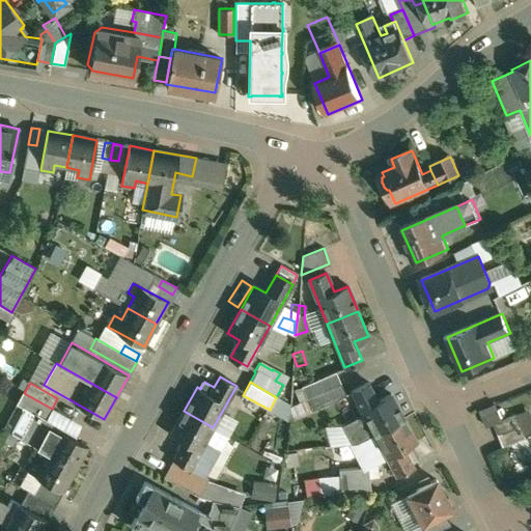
[(339,384),(306,398),(311,411),(345,396),(339,384)]
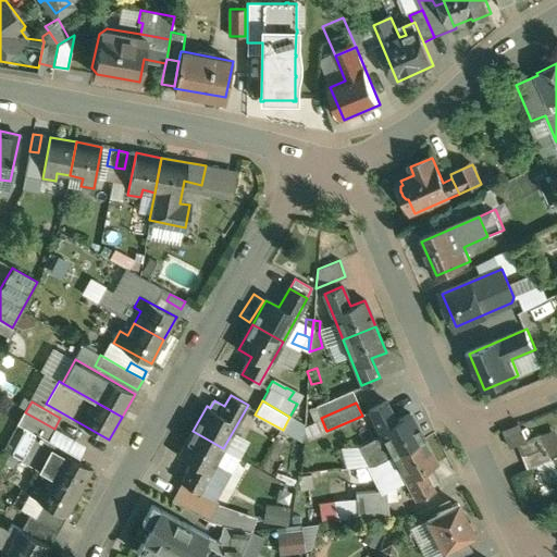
[(410,413),(396,421),(386,403),(369,411),(385,442),(393,456),(424,438),(410,413)]
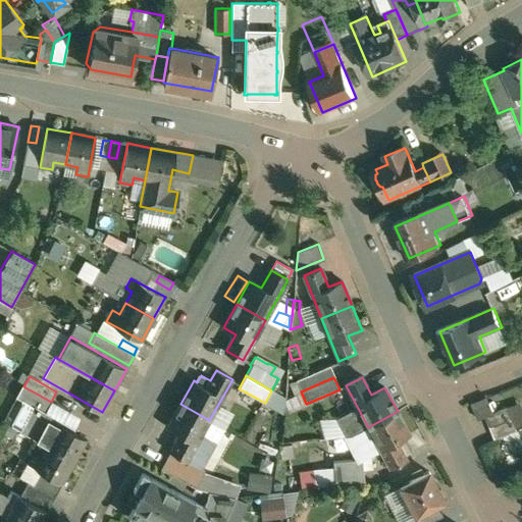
[(506,392),(476,402),(490,439),(521,427),(521,399),(511,404),(506,392)]
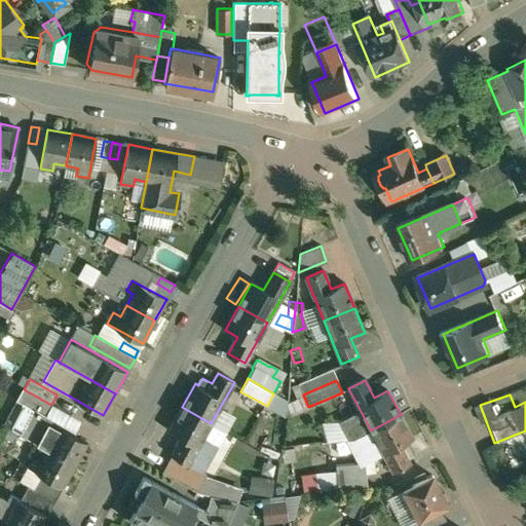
[(211,423),(182,407),(168,430),(181,438),(172,455),(188,464),(211,423)]
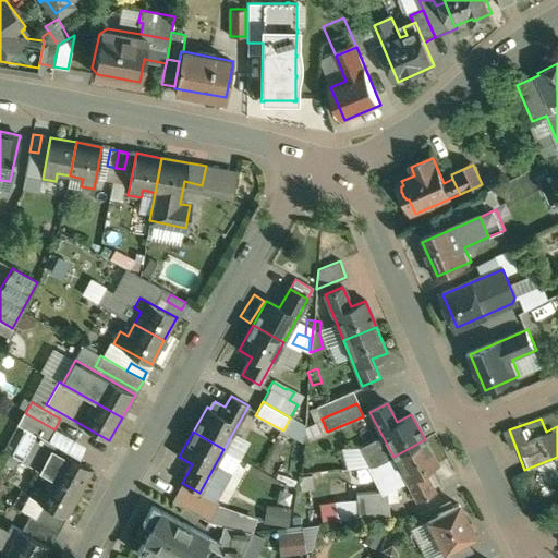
[(376,439),(360,448),(371,468),(376,466),(393,457),(386,443),(379,446),(376,439)]
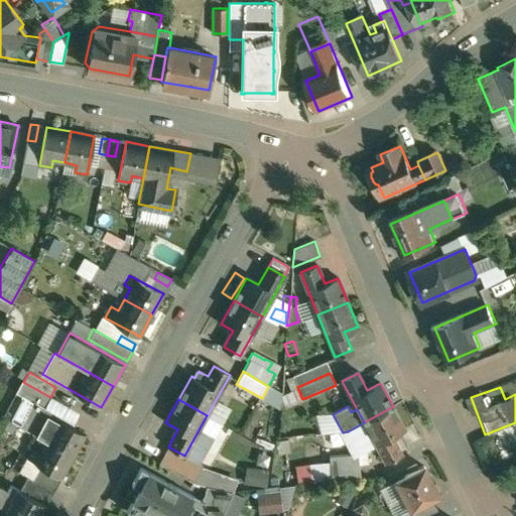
[(393,406),(364,422),(386,463),(402,454),(392,436),(405,429),(393,406)]
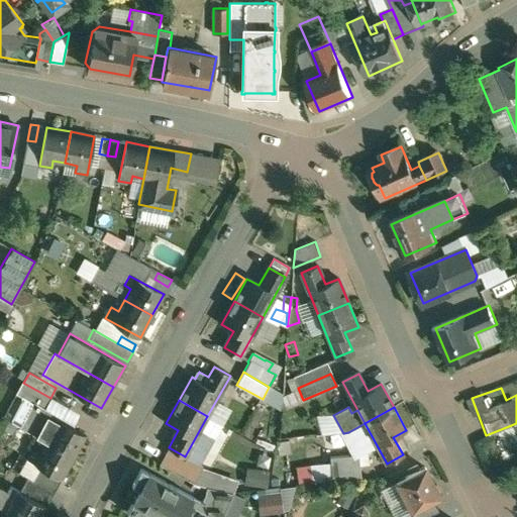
[(93,421),(79,413),(75,421),(89,428),(93,421)]
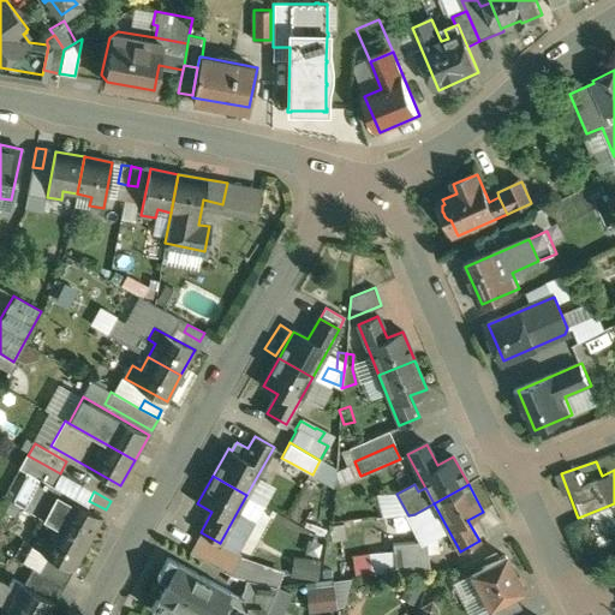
[(101,519),(59,496),(53,508),(60,513),(53,524),(88,543),(101,519)]
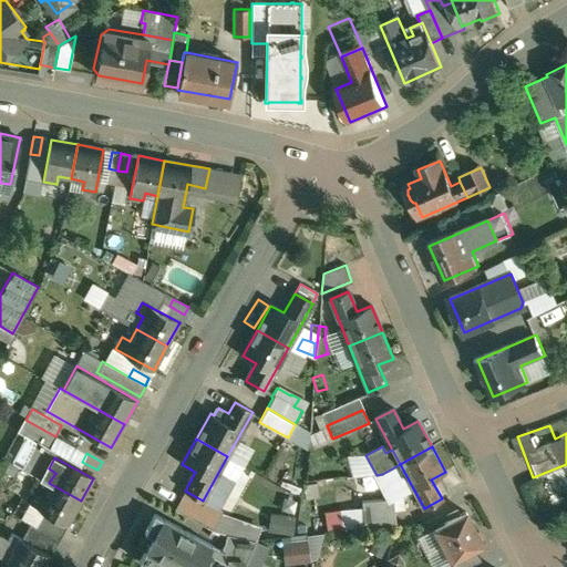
[(49,483),(38,477),(30,492),(33,494),(28,504),(44,514),(45,512),(68,524),(81,501),(49,483)]
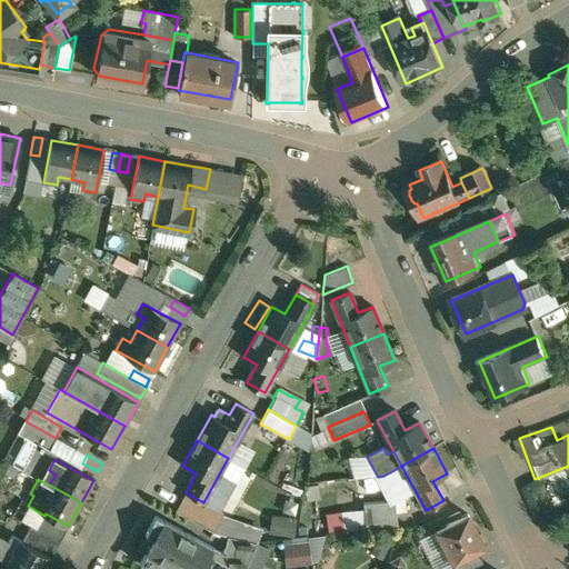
[(215,515),(183,497),(176,511),(207,528),(215,515)]
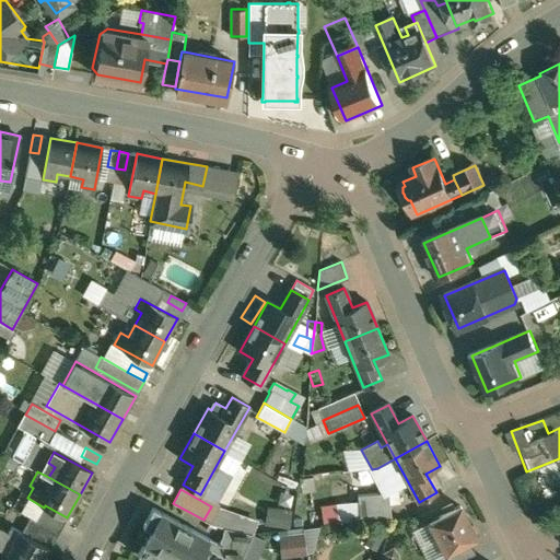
[(388,493),(358,496),(360,522),(391,520),(388,493)]
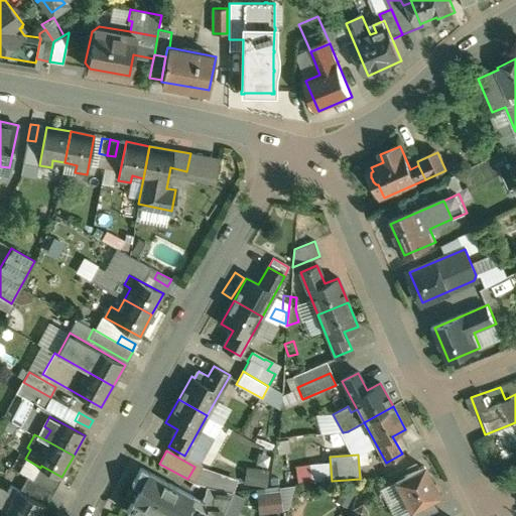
[(61,477),(41,466),(40,468),(33,480),(39,483),(53,491),(61,477)]
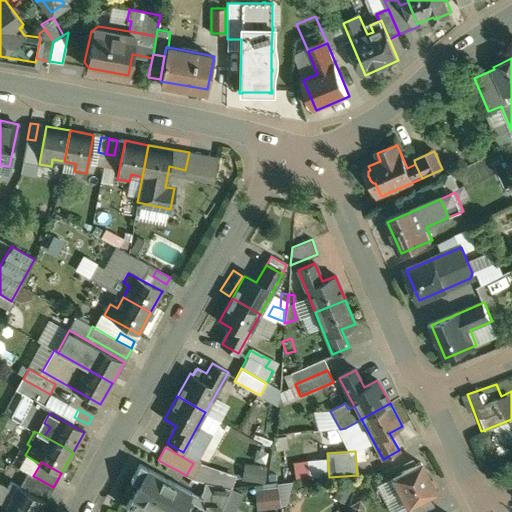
[(247,462),(244,479),(267,482),(270,466),(247,462)]
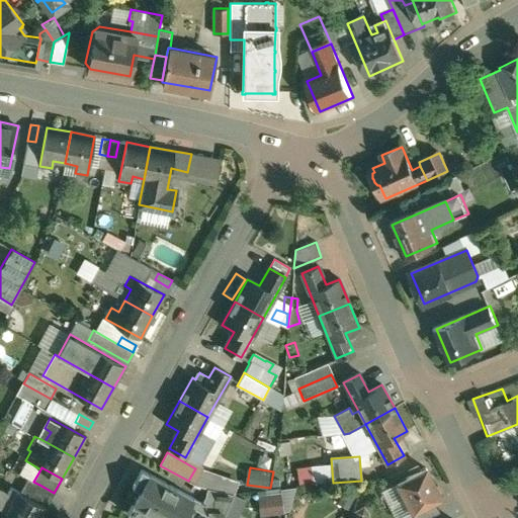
[(420,471),(419,467),(409,472),(411,477),(398,484),(412,510),(412,511),(433,500),(440,496),(426,468),(420,471)]
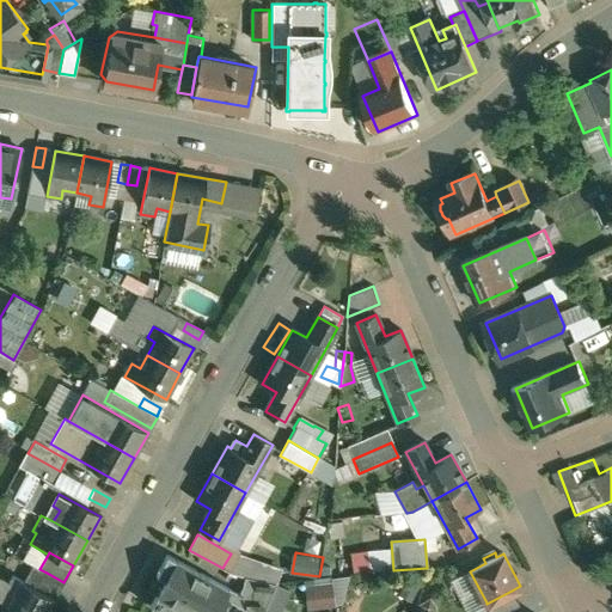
[(230,588),(167,554),(157,574),(165,579),(150,606),(171,611),(215,611),(224,598),(230,588)]
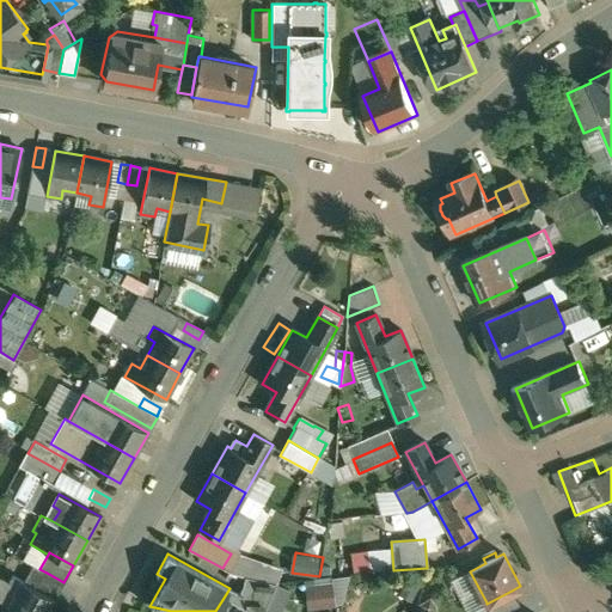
[(63,582),(47,573),(41,582),(57,592),(63,582)]
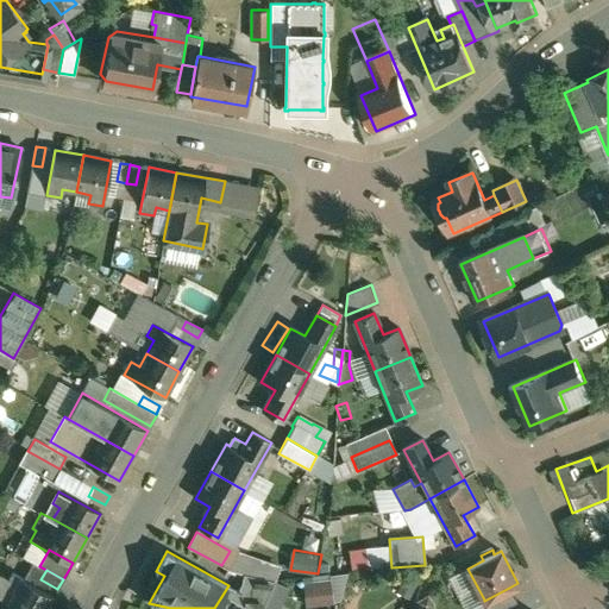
[(349,598),(346,572),(334,573),(336,600),(349,598)]
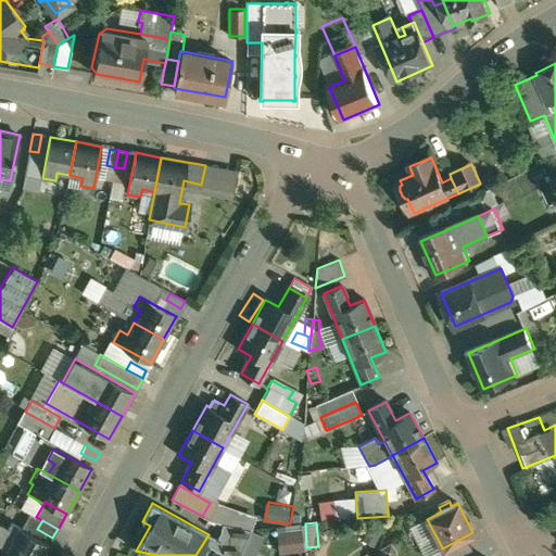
[(239,555),(251,530),(223,523),(220,532),(218,538),(219,539),(218,540),(209,534),(203,543),(226,555),(239,555)]
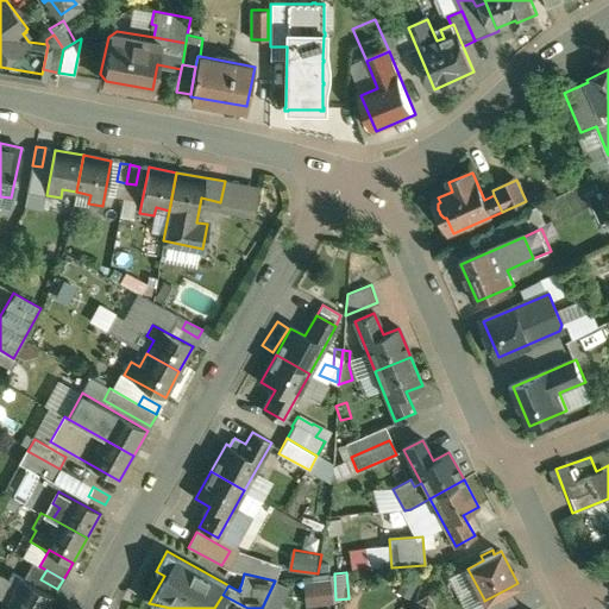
[(45,608),(52,597),(12,575),(5,586),(13,591),(6,603),(17,608),(45,608)]
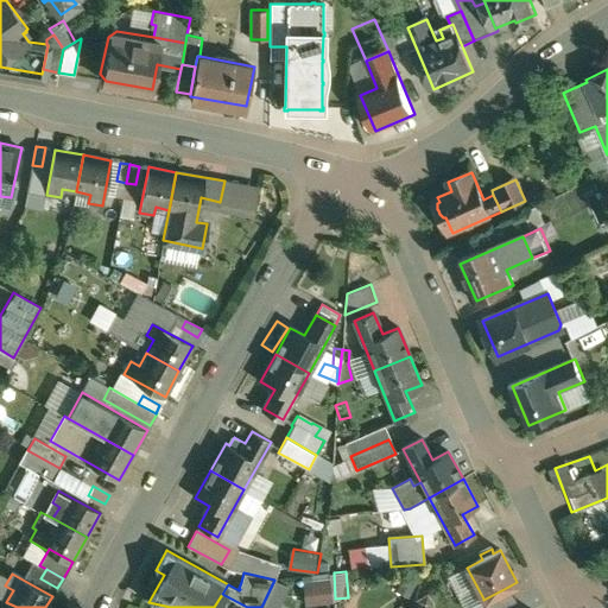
[(305,583),(309,606),(335,601),(331,578),(305,583)]
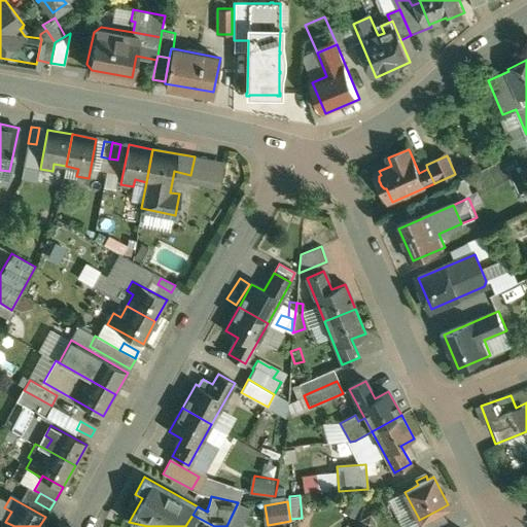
[(441,508),(419,520),(419,519),(407,525),(407,526),(435,526),(448,521),(441,508)]
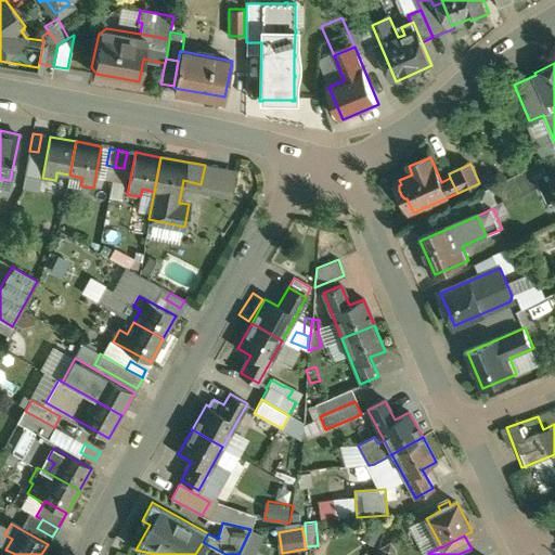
[(15,554),(5,550),(0,545),(0,554),(15,554)]
